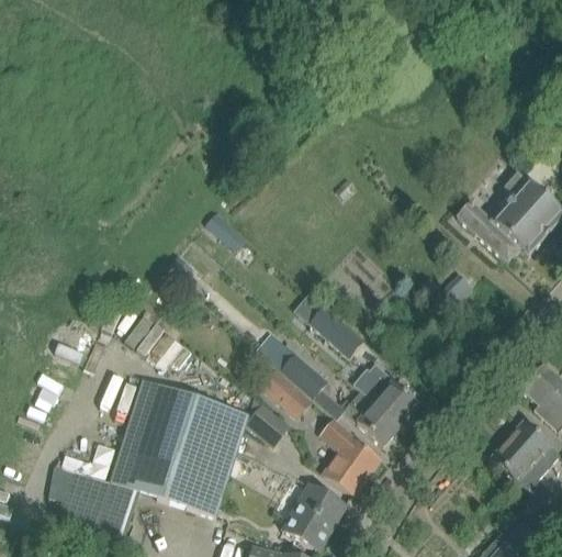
[(558,203),(554,207),(516,171),(503,187),(509,192),(498,204),(503,209),(492,221),(470,201),(457,216),(507,263),(519,248),(527,256),(561,216),(561,213),(557,209),(560,205),(558,203)]
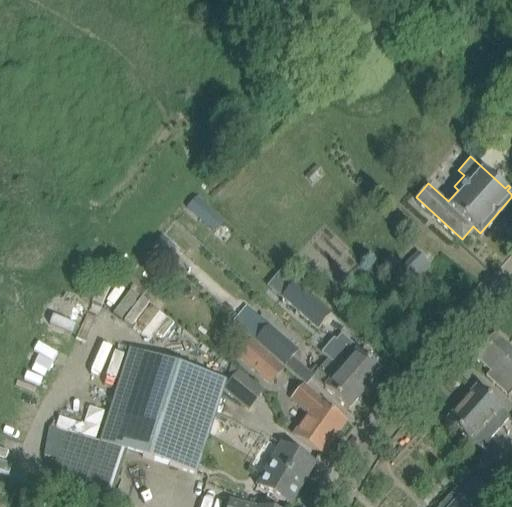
[(162,232),(152,244),(165,255),(175,243),(162,232)]
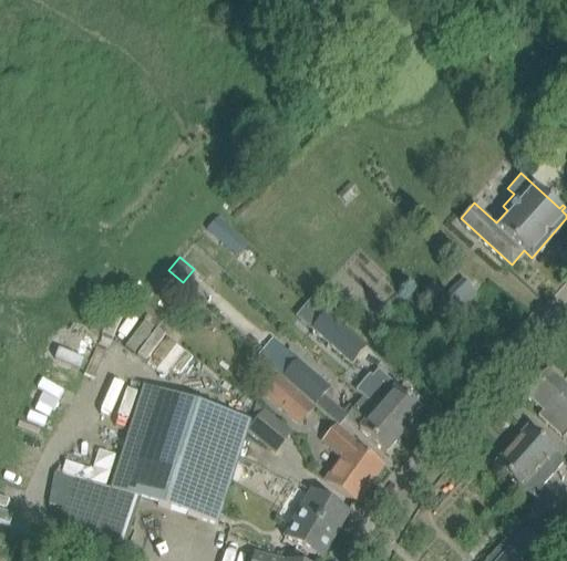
[(462,273),(428,308),(442,322),(476,288),(462,273)]
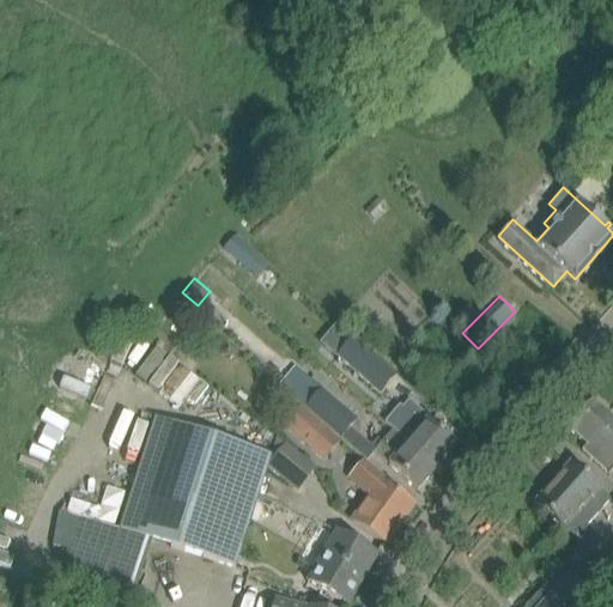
[(468,299),(457,310),(467,321),(479,310),(468,299)]
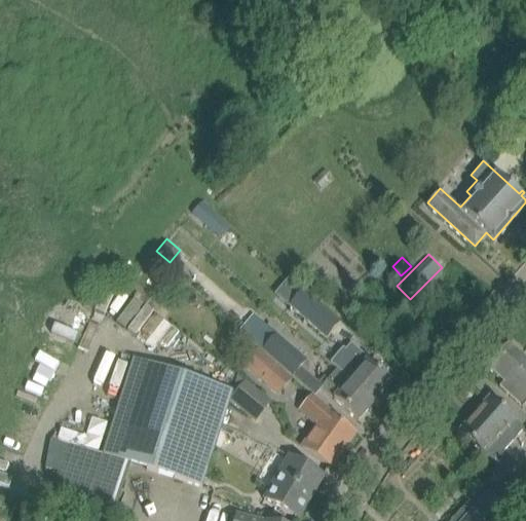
[(88,309),(124,325),(136,298),(100,283),(88,309)]
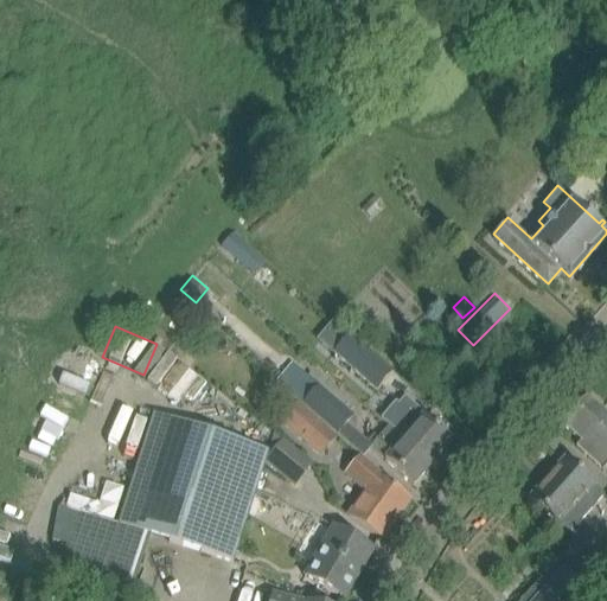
[(376,384),(391,366),(349,330),(333,347),(376,384)]
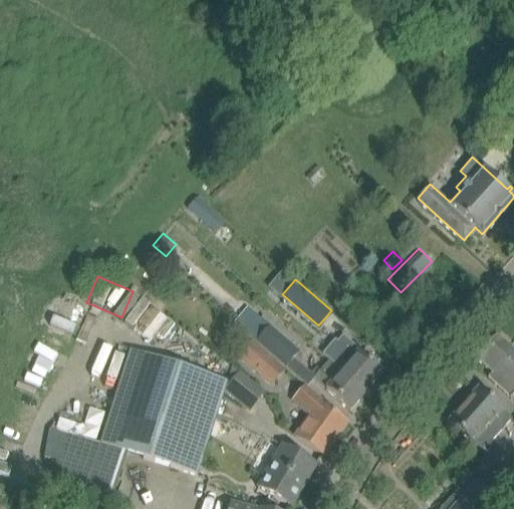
[(155,341),(172,318),(143,296),(125,319),(155,341)]
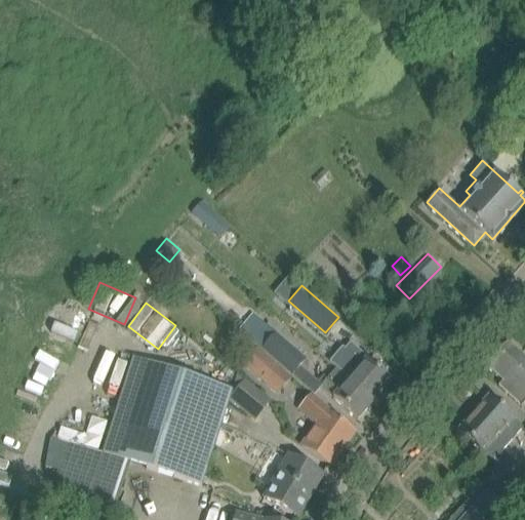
[(74,352),(89,321),(75,314),(59,345),(74,352)]
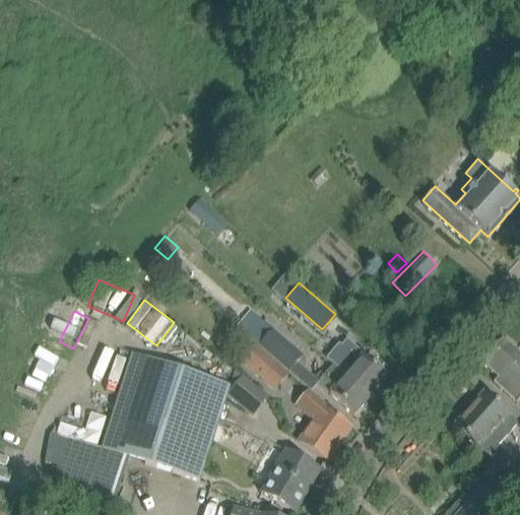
[(264,318),(250,333),(256,339),(289,368),(297,359),(299,360),(303,364),(306,360),(305,356),(303,352),(303,351),(264,318)]
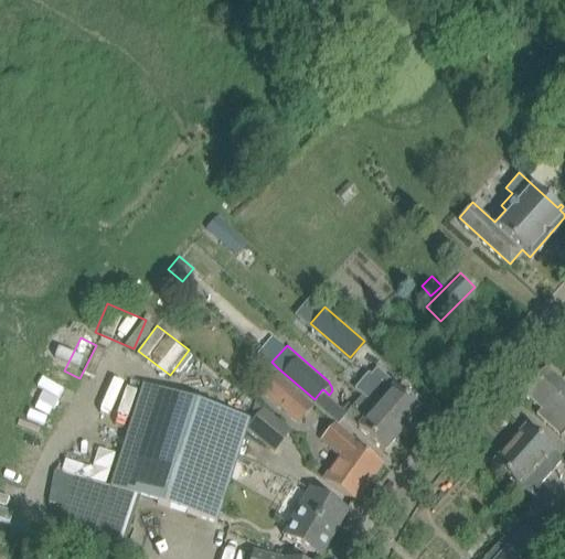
[(110,356),(102,352),(92,371),(100,375),(110,356)]
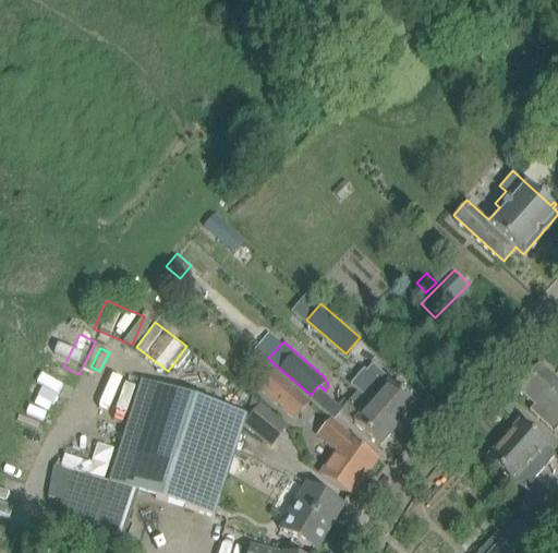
[(364,365),(350,381),(358,387),(398,422),(399,421),(402,423),(411,412),(408,410),(415,401),(399,387),(391,381),(392,380),(372,362),(366,368),(364,365)]
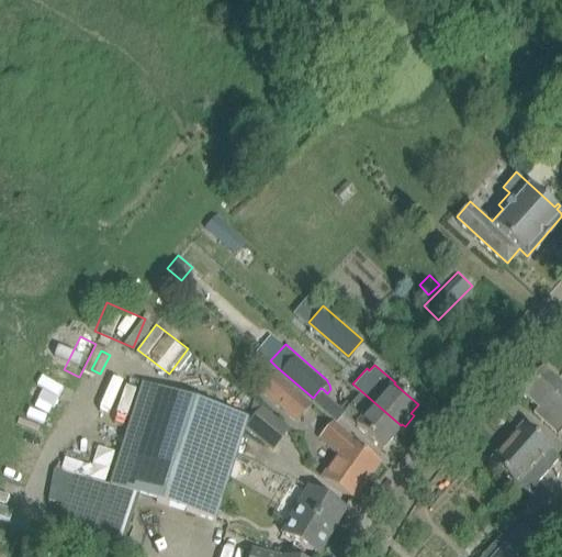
[(559,432),(561,427),(561,380),(543,365),(520,390),(537,404),(532,409),(559,432)]
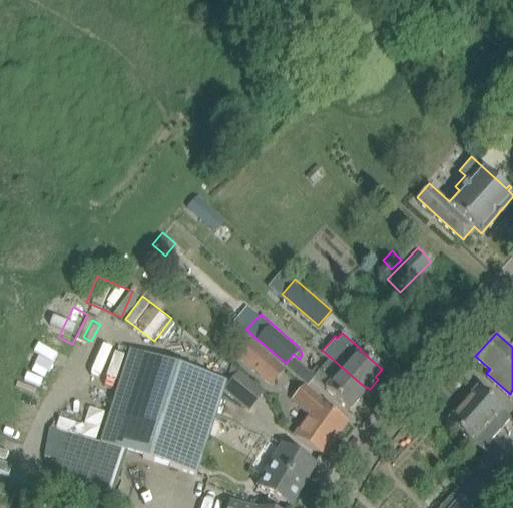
[(272,381),(286,366),(251,336),(237,352),(272,381)]
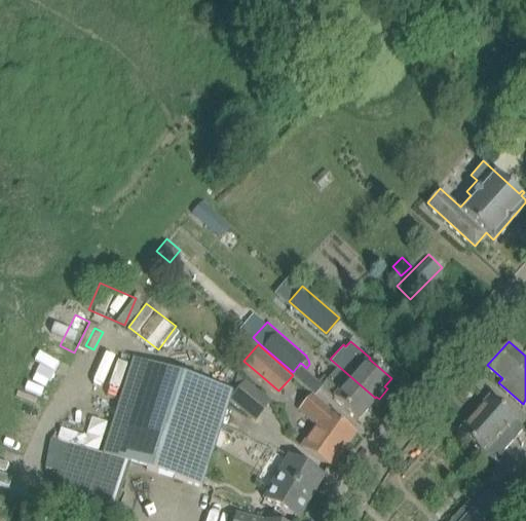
[(102,451),(129,460),(201,483),(229,397),(232,387),(133,355),(102,451)]
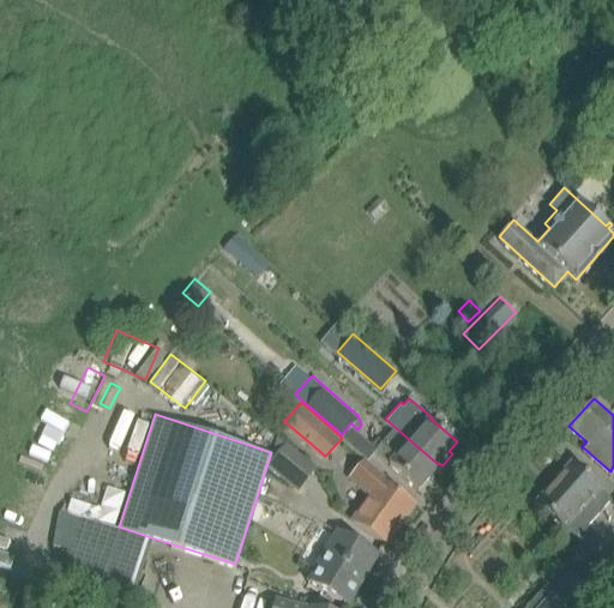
[(381,439),(375,447),(390,459),(389,462),(399,471),(417,487),(438,464),(393,426),(381,439)]
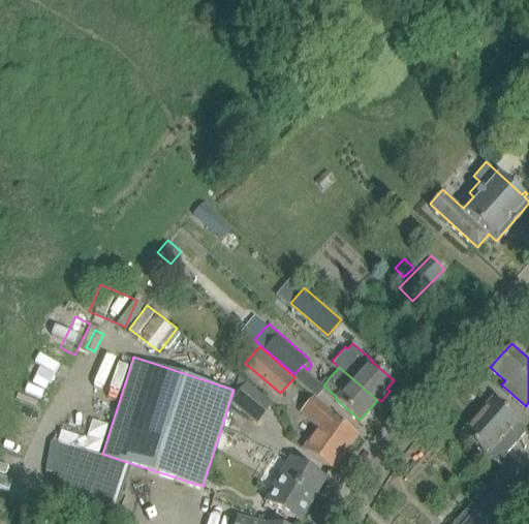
[(234,390),(230,399),(256,421),(273,401),(238,374),(234,390)]
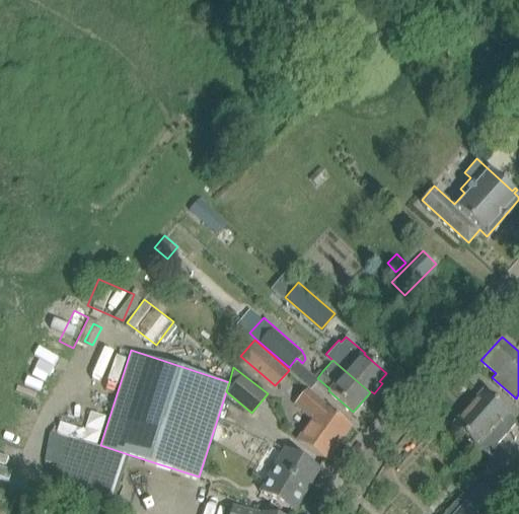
[(324,459),(351,422),(323,402),(324,401),(306,386),(294,400),(313,417),(297,440),(324,459)]
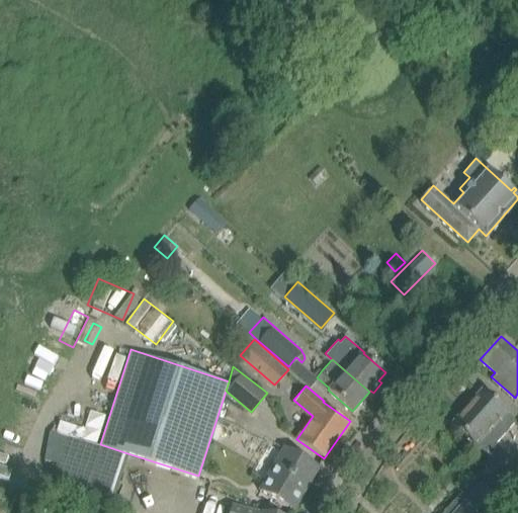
[(503,466),(512,455),(496,441),(516,419),(483,389),(453,422),(503,466)]
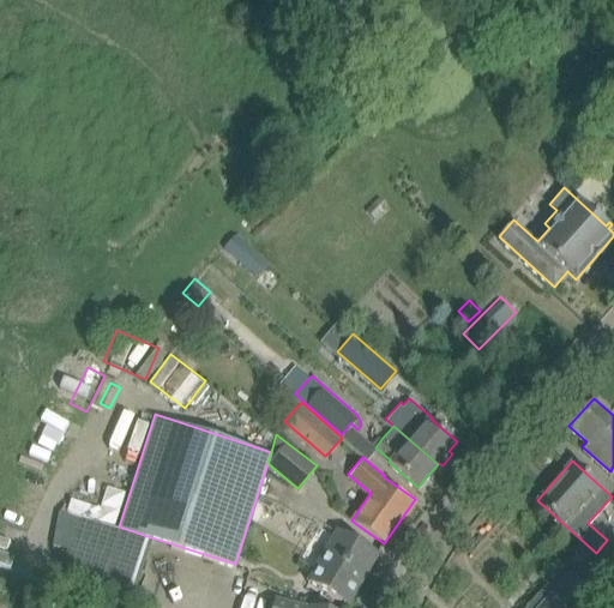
[(136,585),(151,537),(119,527),(68,510),(59,561),(136,585)]
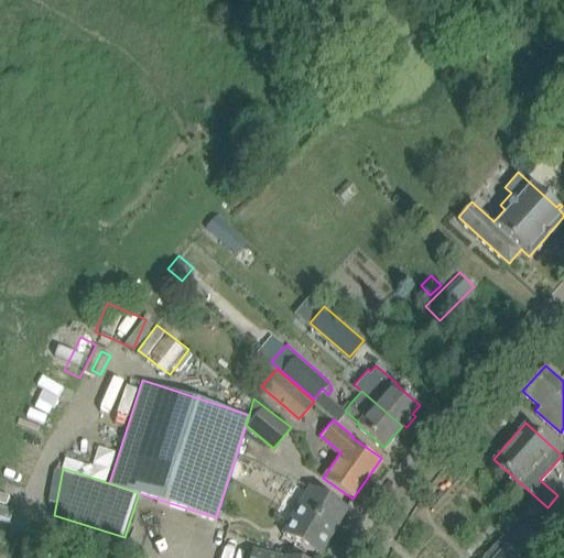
[(321,553),(347,507),(308,484),(282,531),(321,553)]
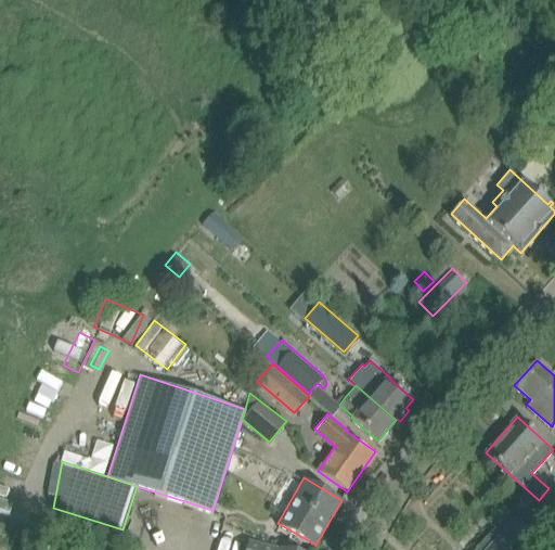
[(263,542),(248,539),(245,549),(289,549),(282,548),(281,549),(262,545),(263,542)]
